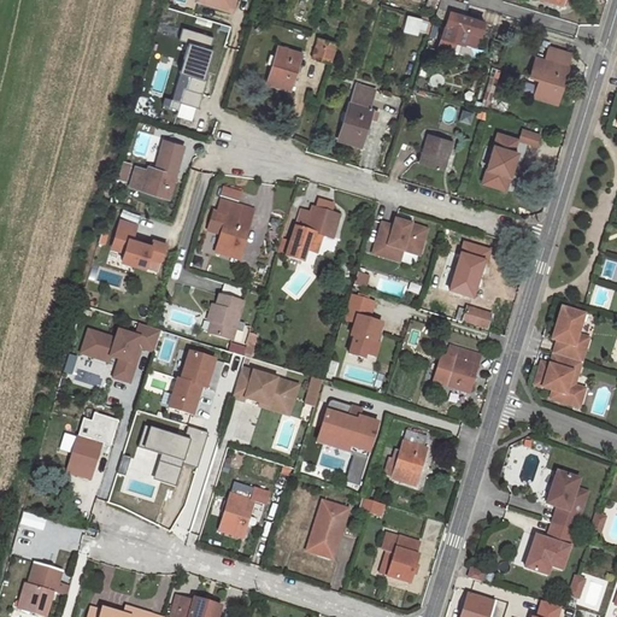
[(198,0),(198,1),(229,11),(231,0),(198,0)]
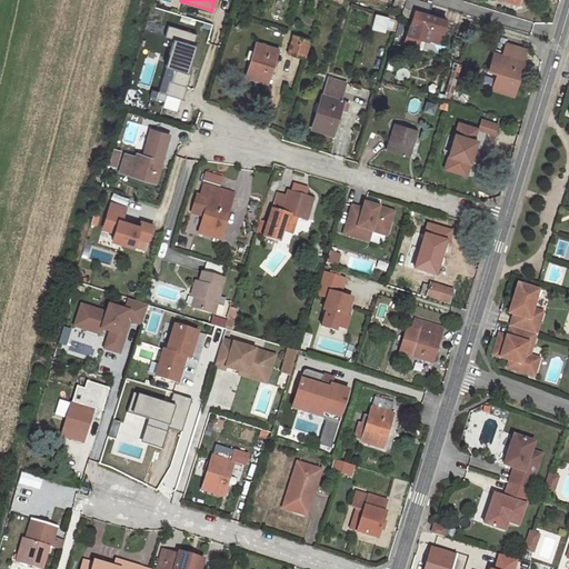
[(447,20),(425,13),(428,2),(419,0),(406,0),(402,16),(412,18),(408,35),(421,38),(440,43),(447,20)]
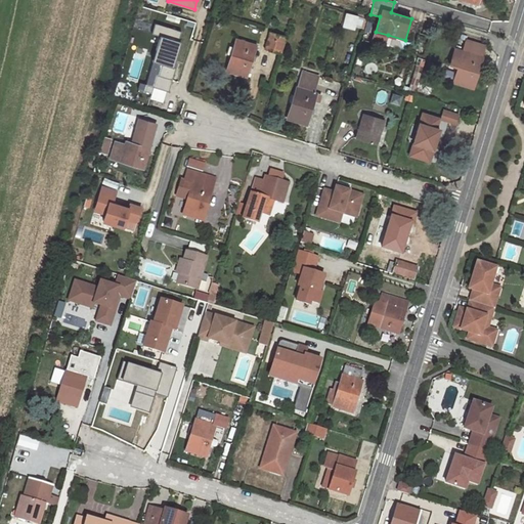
[(343,12),(340,27),(354,30),(357,14),(343,12)]
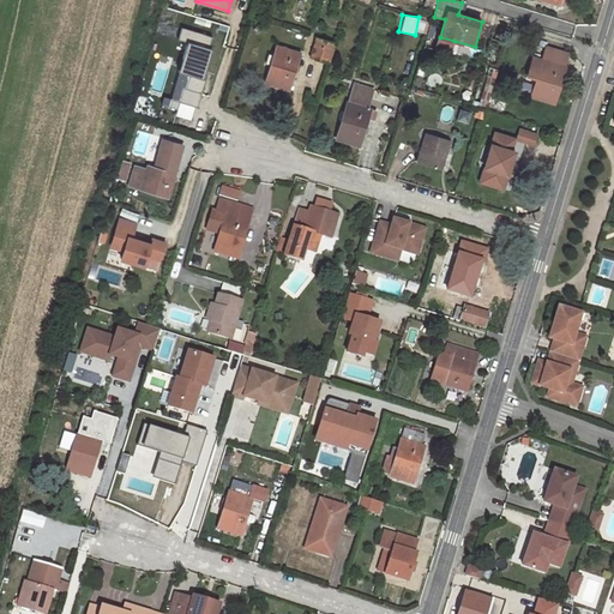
[(187,42),(209,48),(212,37),(182,28),(179,40),(187,42)]
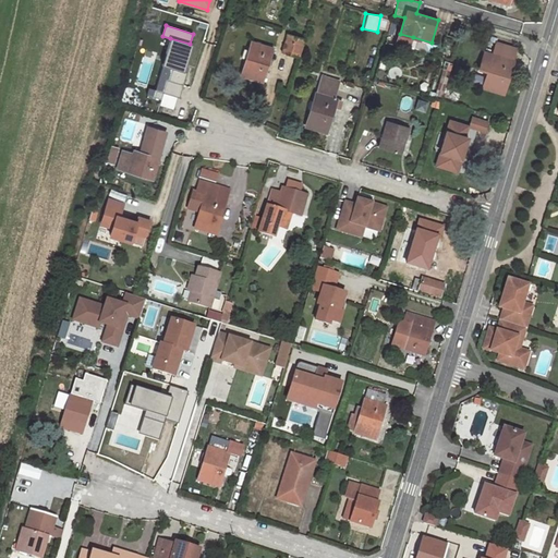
[(413,37),(400,34),(397,44),(410,48),(413,37)]
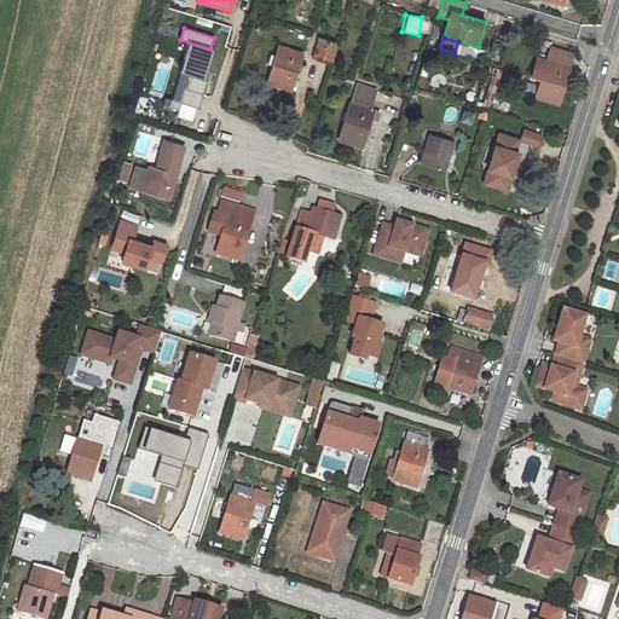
[(322,39),(316,57),(331,62),(337,44),(322,39)]
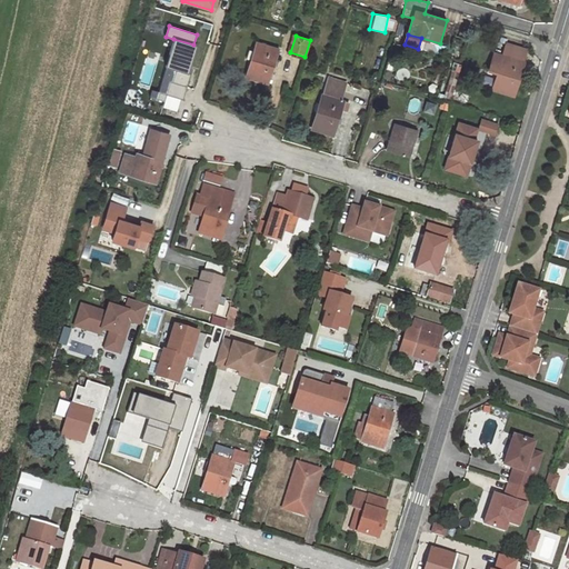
[(176,69),(188,73),(197,46),(193,45),(173,39),(166,67),(176,69)]
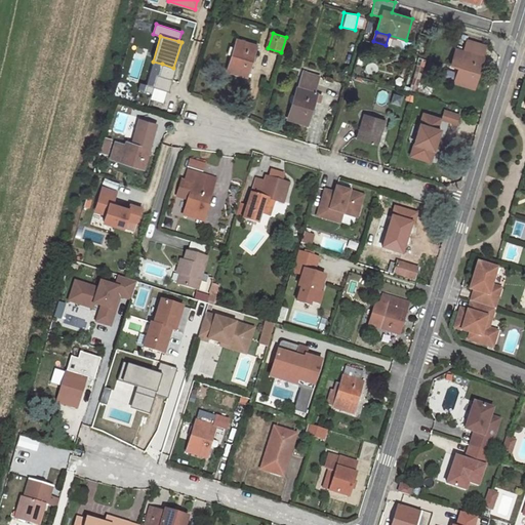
[(234,53),(229,71),(248,77),(257,46),(238,40),(235,49),(234,53)]
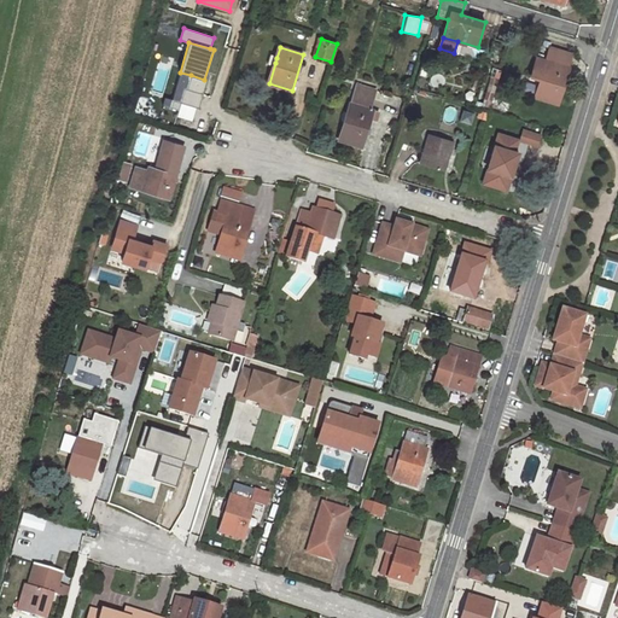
[(560,104),(572,65),(570,65),(575,54),(553,47),(549,59),(540,56),(534,75),(543,79),(537,97),(560,104)]
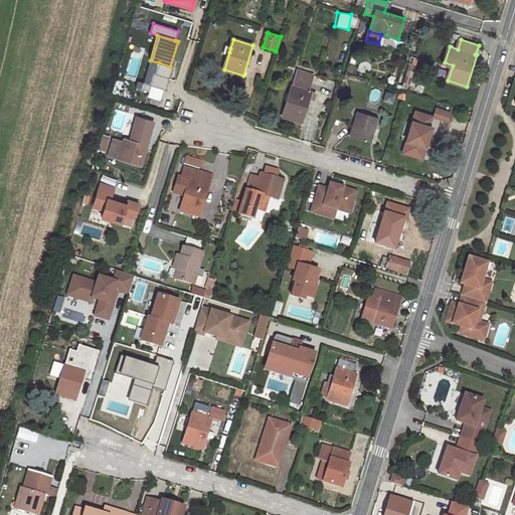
[(153,73),(155,74),(159,62),(150,60),(143,83),(150,86),(153,73)]
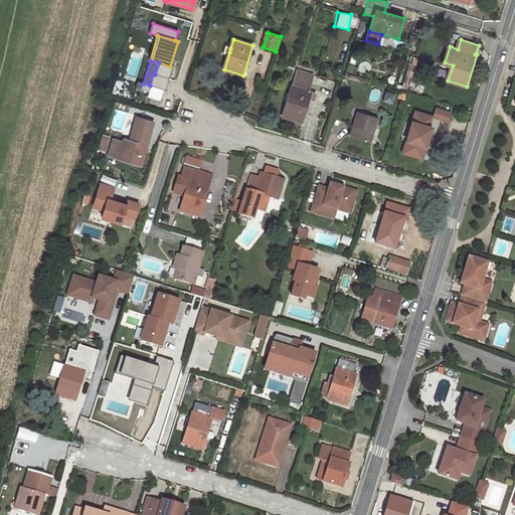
[(159,62),(155,74),(169,78),(172,67),(170,66),(159,62)]
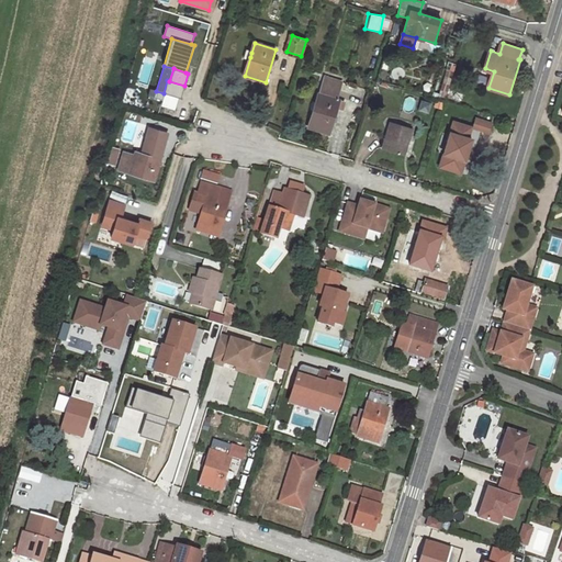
[(323,77),(307,126),(328,133),(336,108),(340,109),(344,101),(336,99),(340,81),(323,77)]
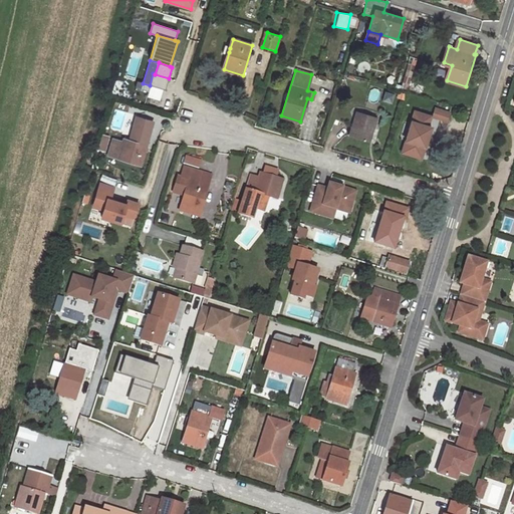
[(165,89),(169,78),(155,74),(153,73),(150,85),(165,89)]
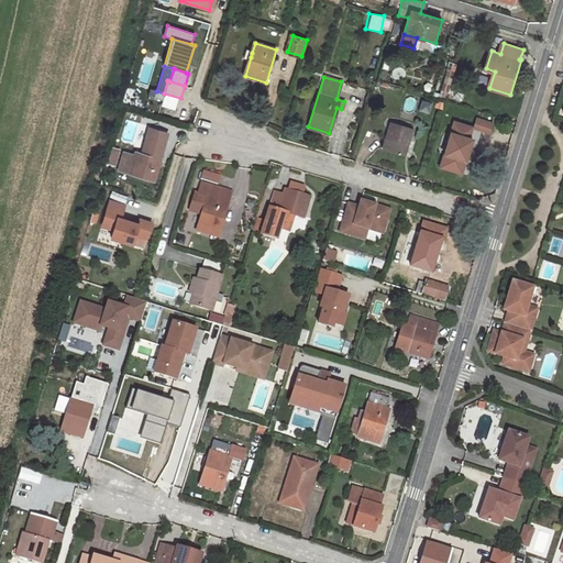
[(162,100),(164,94),(156,91),(150,89),(147,96),(162,100)]
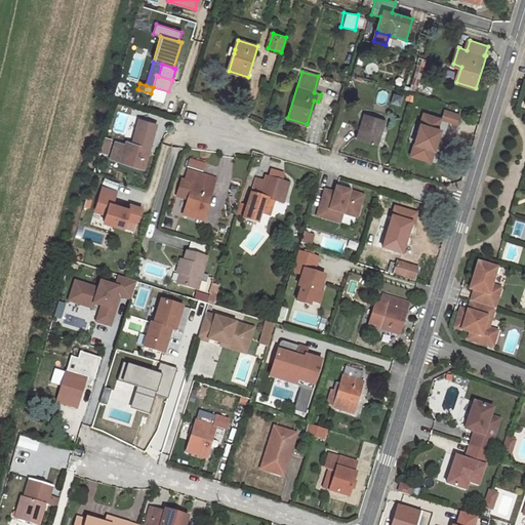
[(447,112),(445,120),(460,125),(463,117),(447,112)]
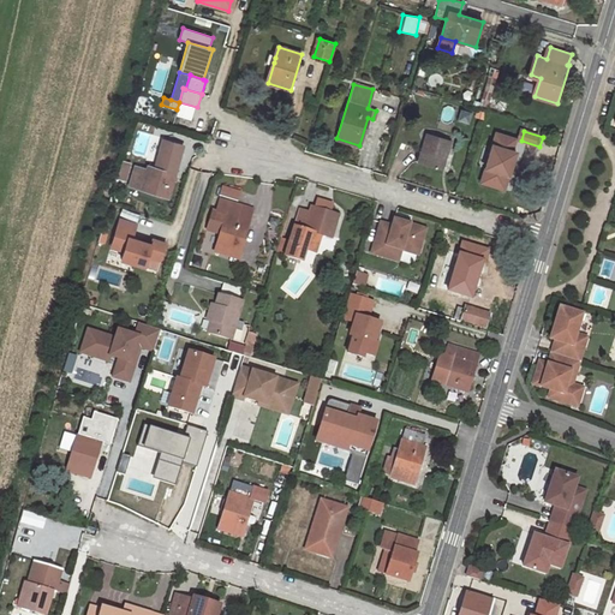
[(428,133),(417,163),(442,172),(452,142),(428,133)]
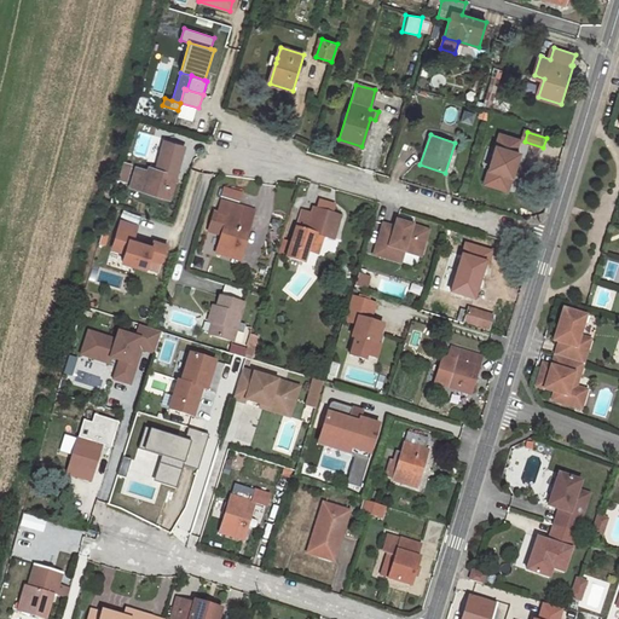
[(502,134),(486,181),(509,189),(521,152),(518,152),(521,140),(502,134)]
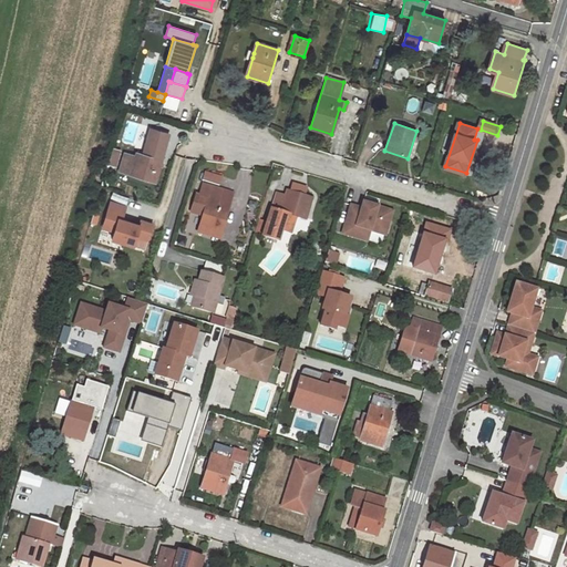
[(126,154),(122,172),(157,183),(163,162),(172,134),(153,129),(144,156),(137,154),(136,156),(126,154)]
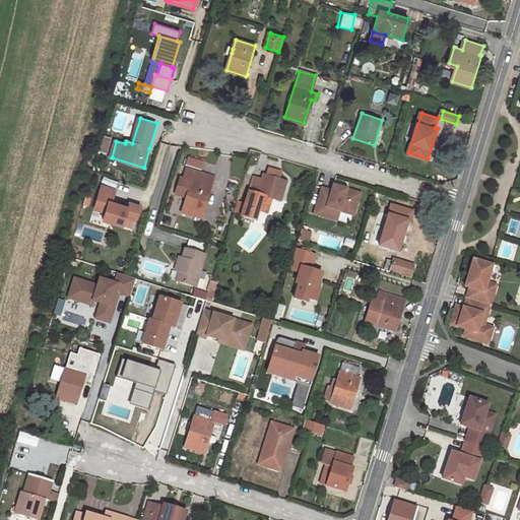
[(106,137),(102,151),(107,153),(112,139),(106,137)]
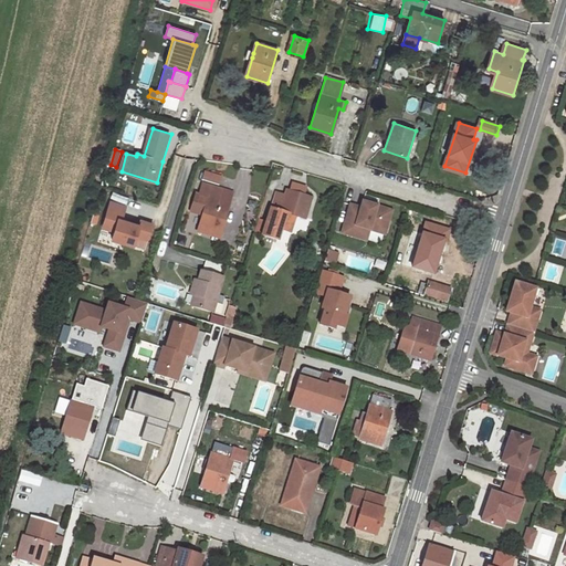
[(205,180),(221,186),(224,178),(207,173),(205,180)]
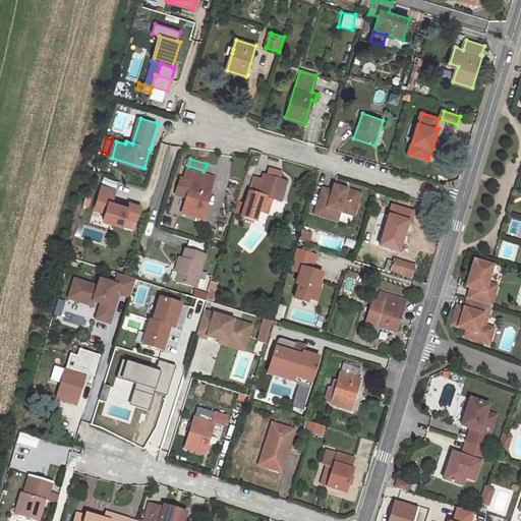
[(270,168),(268,175),(274,177),(277,170),(270,168)]
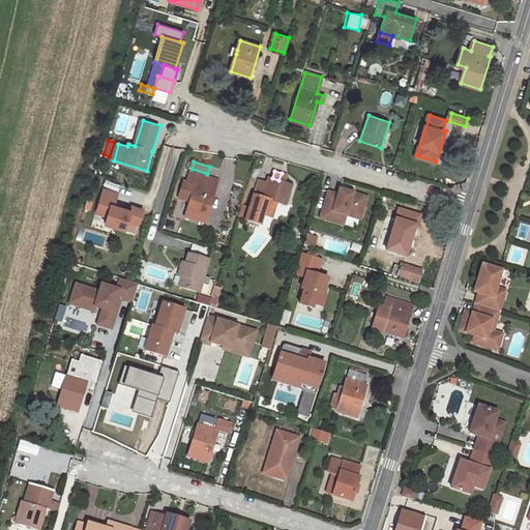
[(196,186),(190,201),(185,216),(207,223),(219,181),(192,172),(187,183),(193,185),(196,186)]
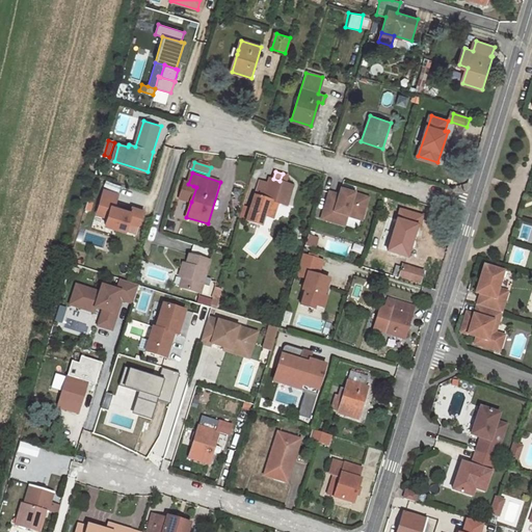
[(266,216),(271,201),(278,204),(289,207),(295,186),(287,183),(289,176),(283,174),(280,181),(273,179),(271,178),(269,183),(261,180),(251,208),(243,206),(239,218),(248,221),(263,225),(266,216)]
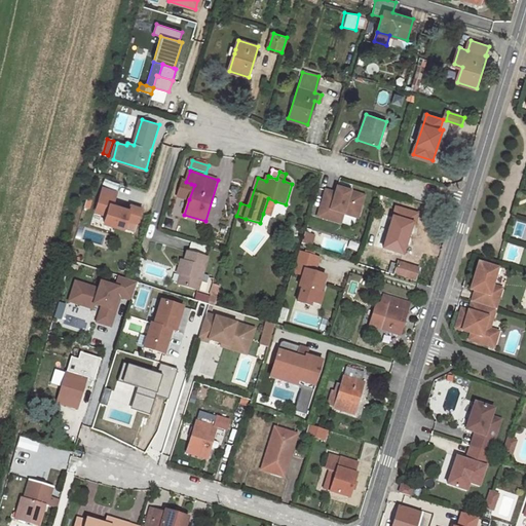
[(336,193),(326,190),(318,217),(337,222),(340,212),(344,214),(359,218),(365,195),(350,191),(347,190),(347,188),(338,185),(336,193)]
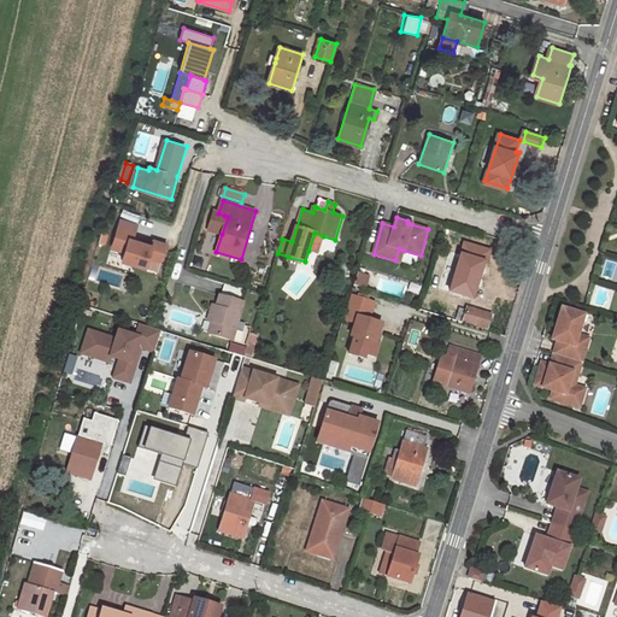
[(122,219),(113,248),(127,252),(123,260),(147,268),(151,257),(163,260),(168,245),(154,240),(153,246),(135,240),(139,225),(122,219)]
